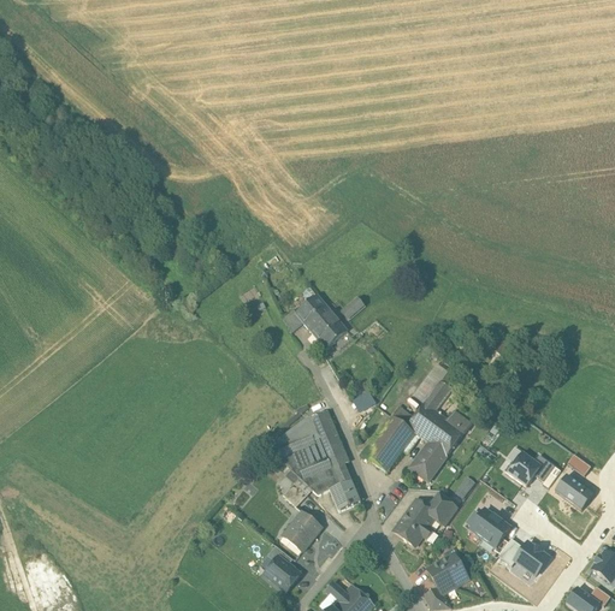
[(295,312),(295,313),(302,322),(325,349),(347,330),(317,295),(295,312)]
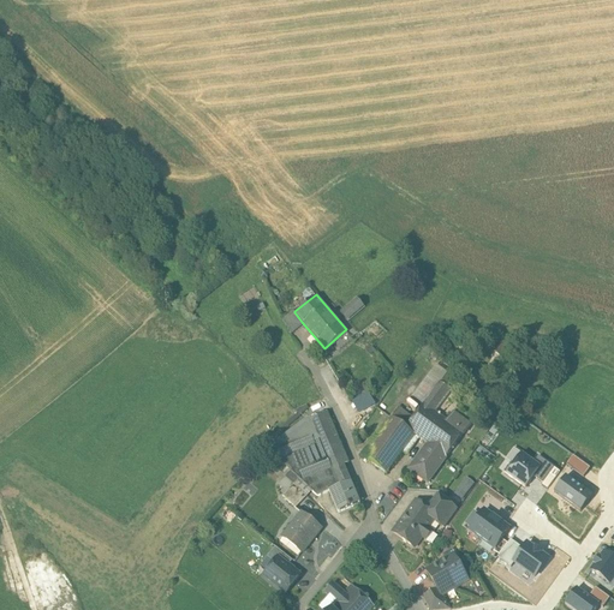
[(340,311),(345,317),(359,304),(355,299),(340,311)]
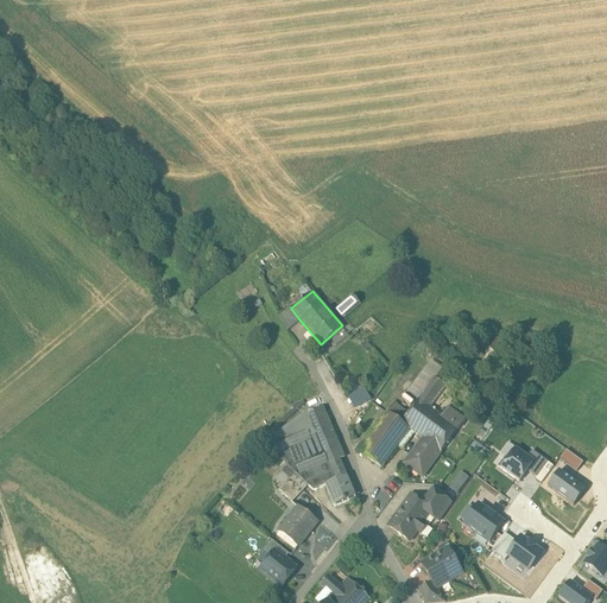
[(290,306),(280,315),(288,328),(298,318),(291,309),(291,308),(290,306)]
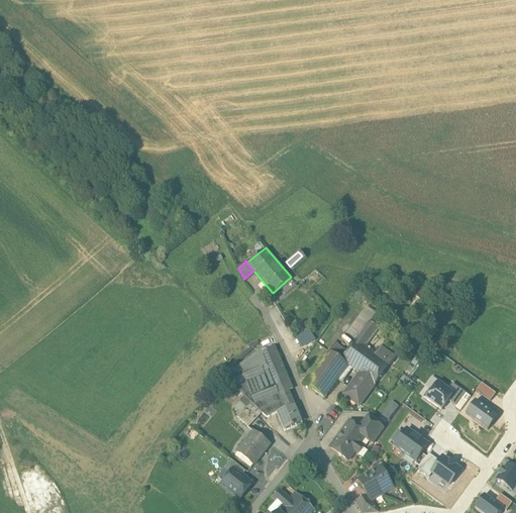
[(369,319),(355,336),(364,342),(377,324),(369,319)]
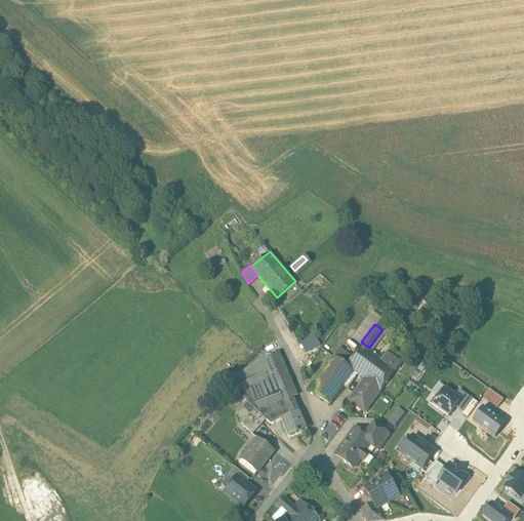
[(299,336),(305,348),(319,342),(314,330),(299,336)]
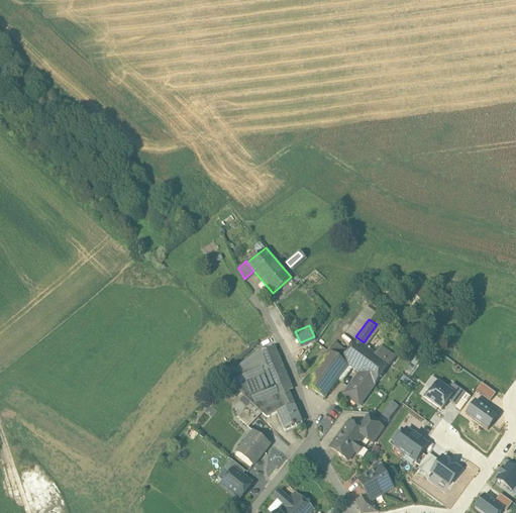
[(355,336),(340,356),(347,363),(358,370),(360,372),(376,351),(364,342),(355,336)]
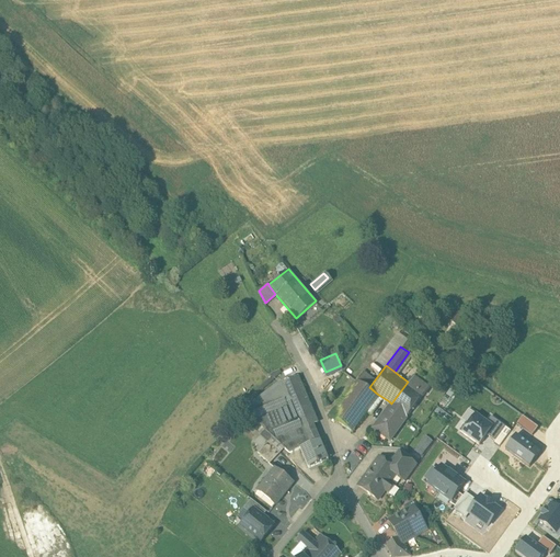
[(298,372),(280,379),(281,379),(293,410),(310,402),(298,372)]
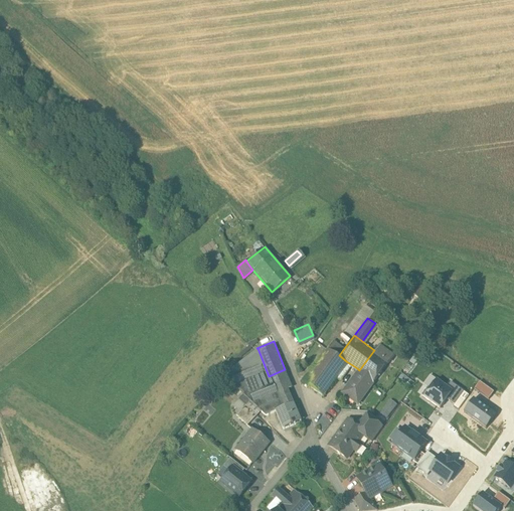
[(327,346),(303,378),(322,393),(346,361),(339,355),(327,346)]
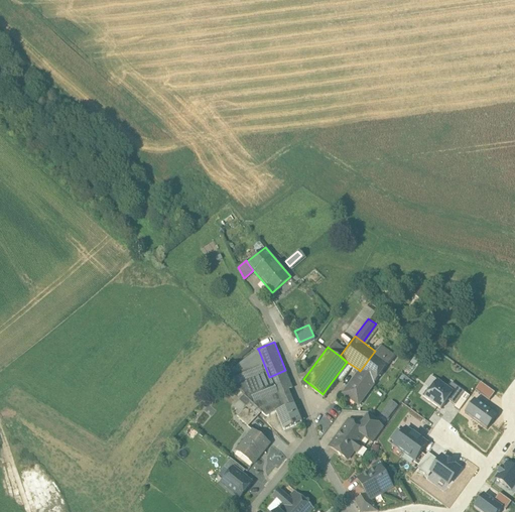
[(269,377),(258,349),(228,370),(234,382),(242,390),(261,408),(266,412),(276,408),(293,401),(287,387),(291,385),(285,370),(269,377)]
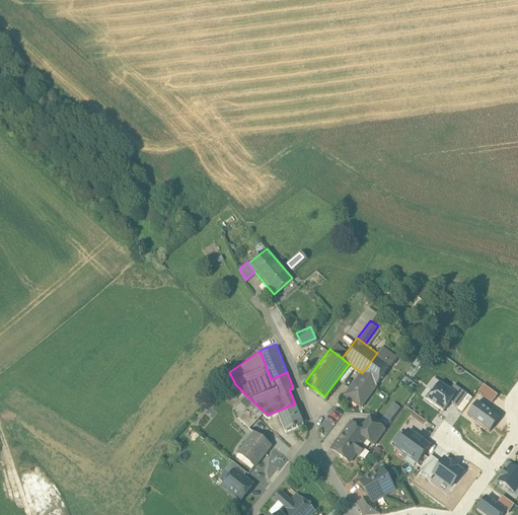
[(360,371),(344,392),(360,405),(390,363),(377,353),(362,373),(360,371)]
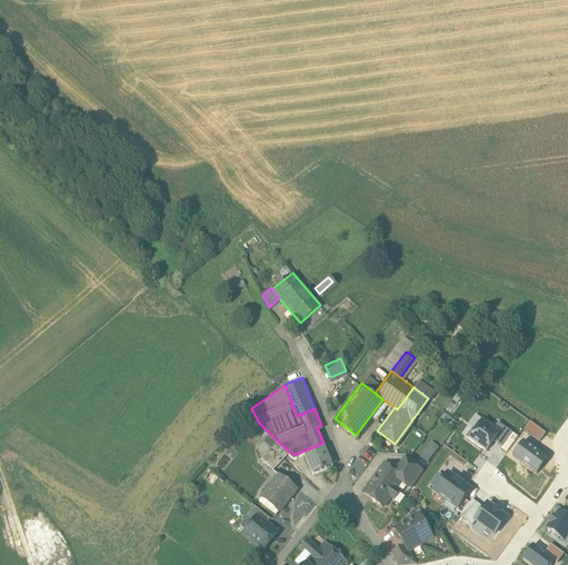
[(462,405),(458,402),(461,395),(452,389),(441,408),(456,417),(462,405)]
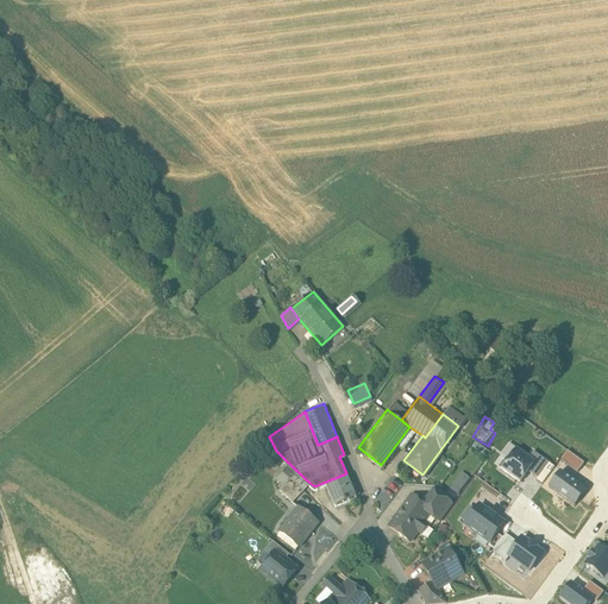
[(506,454),(499,464),(520,479),(527,469),(537,474),(536,477),(540,480),(553,464),(532,448),(528,454),(515,445),(507,457),(506,454)]
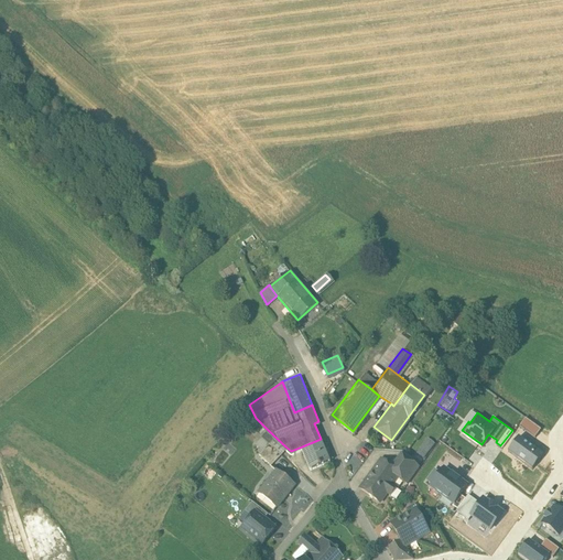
[(285,447),(264,427),(259,431),(268,440),(280,452),(285,447)]
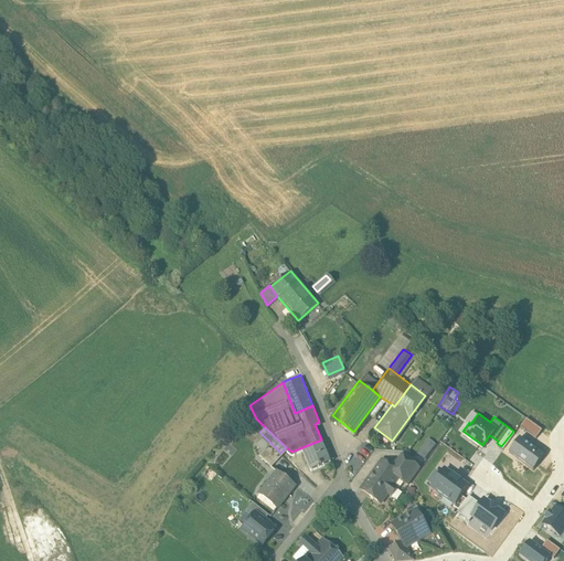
[(427,433),(416,448),(424,454),(435,440),(427,433)]
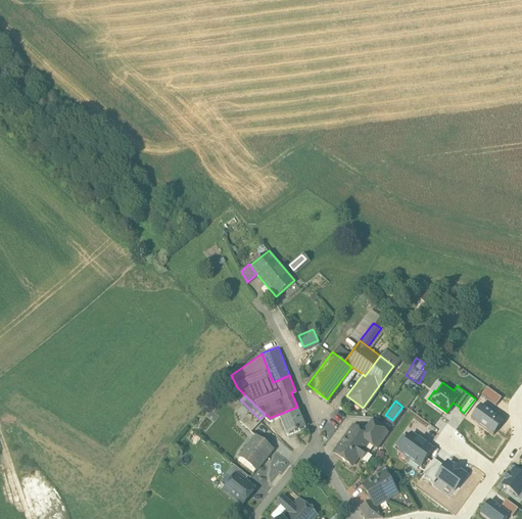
[(480,402),(470,415),(493,432),(504,419),(480,402)]
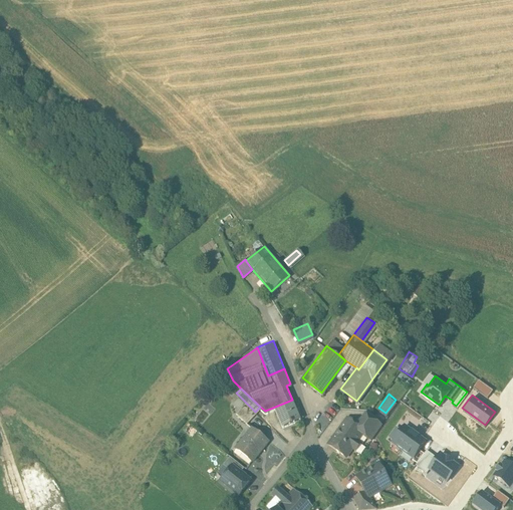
[(292,400),(275,407),(282,425),(300,417),(292,400)]
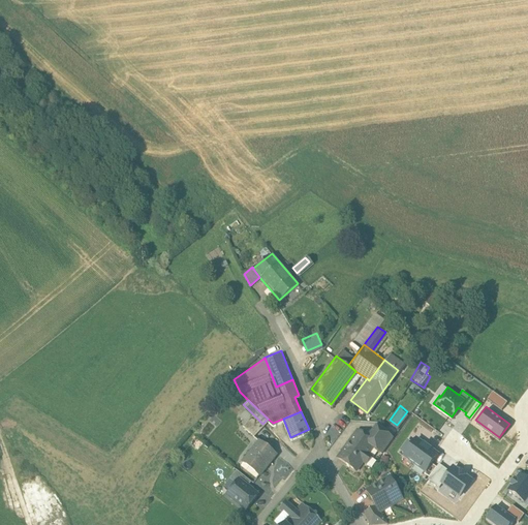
[(251,412),(242,423),(253,433),(262,424),(251,412)]
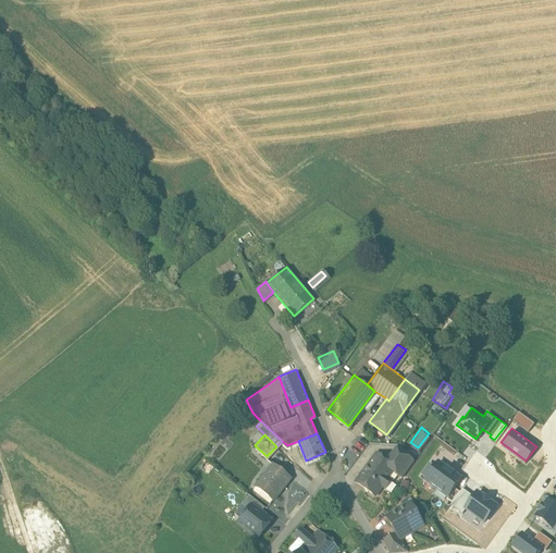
[(387,458),(375,450),(355,478),(374,492),(382,482),(385,484),(390,488),(395,481),(390,478),(386,476),(392,467),(402,475),(412,458),(396,446),(387,458)]
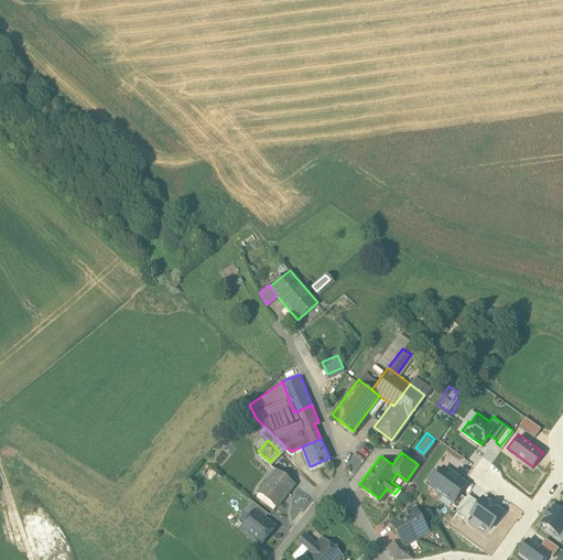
[(441,492),(455,473),(443,465),(430,484),(441,492)]
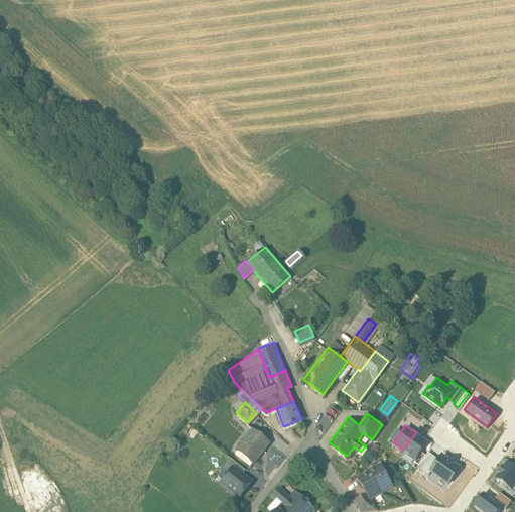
[(252,426),(236,446),(253,460),(269,439),(252,426)]
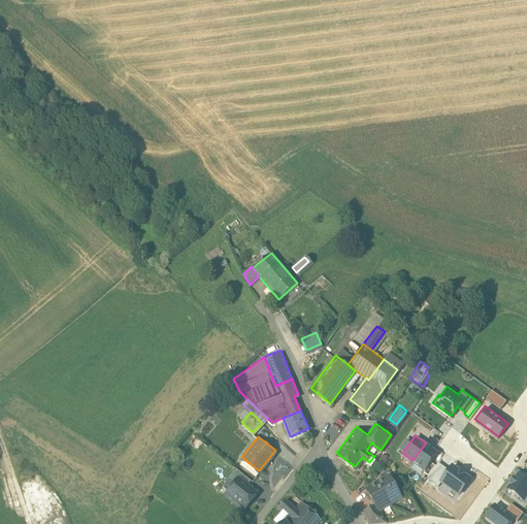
[(428,473),(435,463),(430,460),(437,451),(426,443),(413,460),(424,468),(423,470),(428,473)]
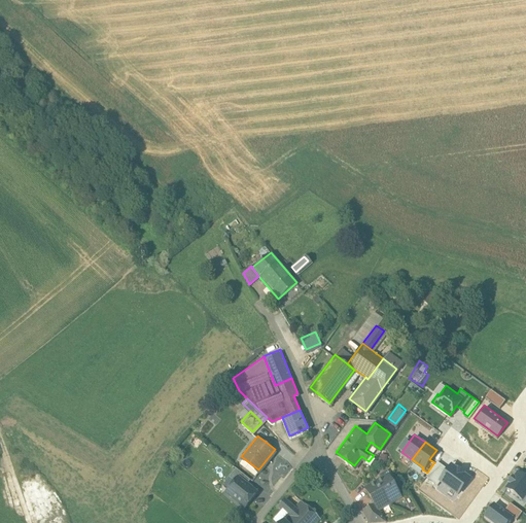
[(427,473),(425,475),(437,483),(441,478),(458,491),(468,476),(462,472),(463,469),(458,465),(456,467),(450,463),(447,467),(436,459),(434,462),(427,473)]
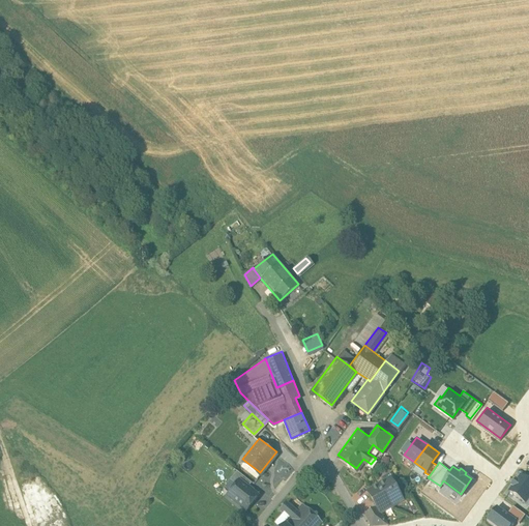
[(512,484),(509,488),(524,499),(528,492),(528,476),(528,478),(520,473),(517,477),(516,476),(511,483),(512,484)]
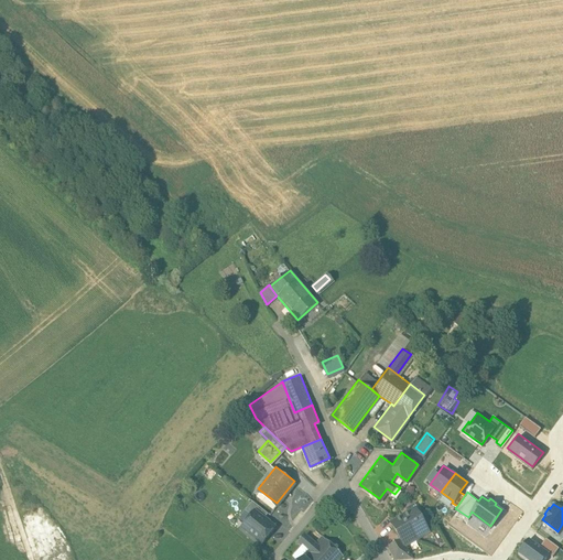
[(273,525),(253,508),(241,524),(261,540),(273,525)]
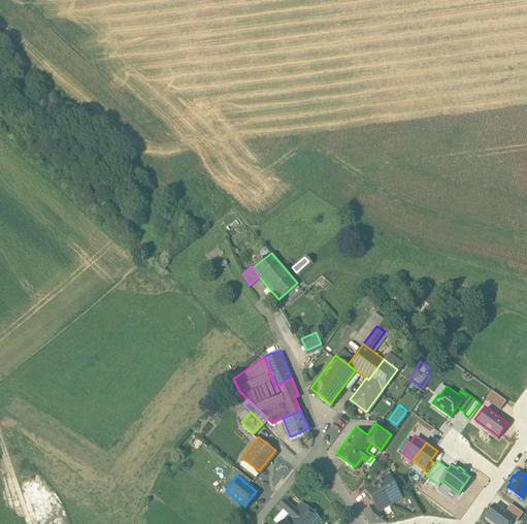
[(391,479),(385,482),(382,476),(375,480),(375,481),(376,480),(389,501),(400,494),(391,479)]
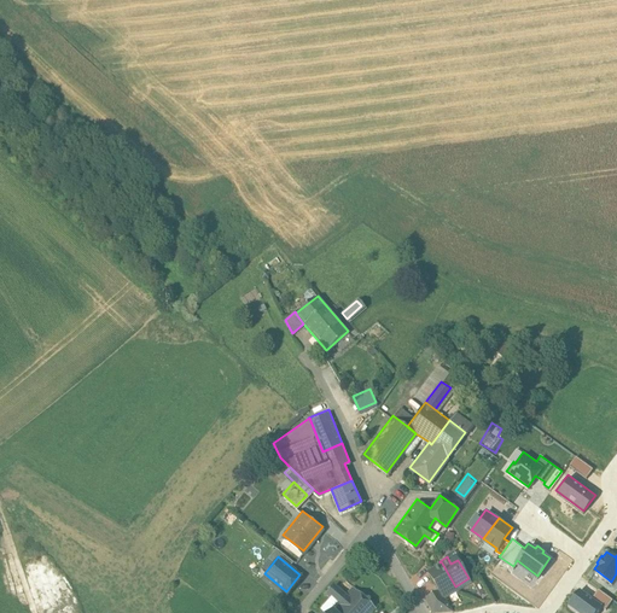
[(440,562),(428,570),(438,587),(442,594),(443,594),(455,587),(441,561),(440,562)]
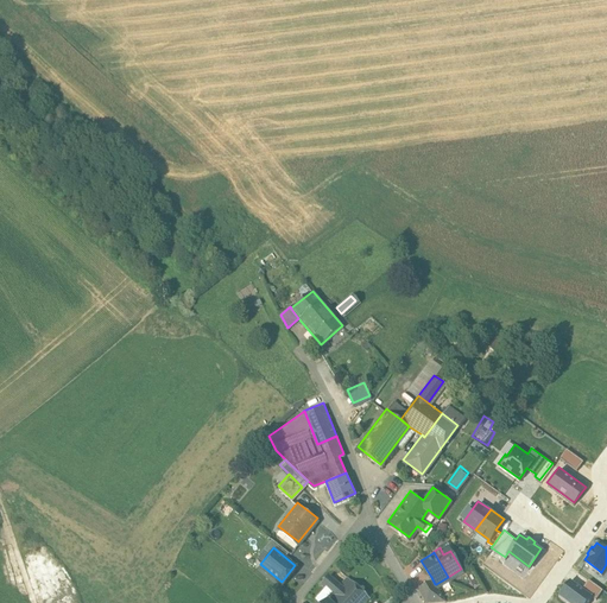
[(346,575),(340,582),(328,572),(320,581),(324,585),(330,590),(333,592),(328,597),(334,602),(361,602),(370,595),(346,575)]
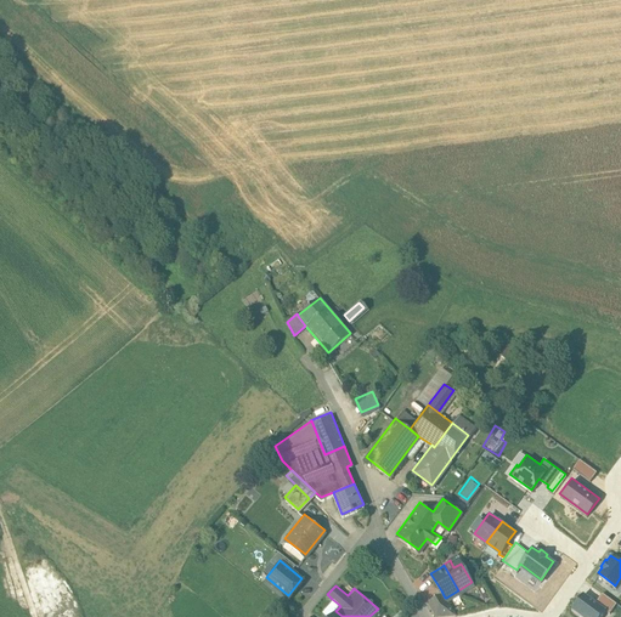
[(441,590),(427,599),(435,613),(455,612),(446,598),(445,598),(441,590)]
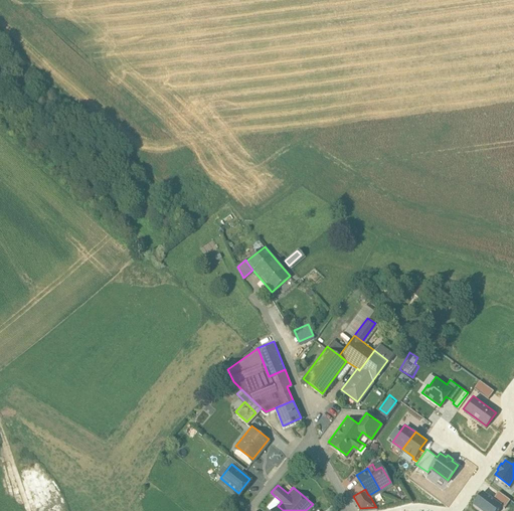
[(482,489),(473,503),(484,510),(495,510),(501,503),(504,505),(509,497),(497,489),(492,496),(482,489)]
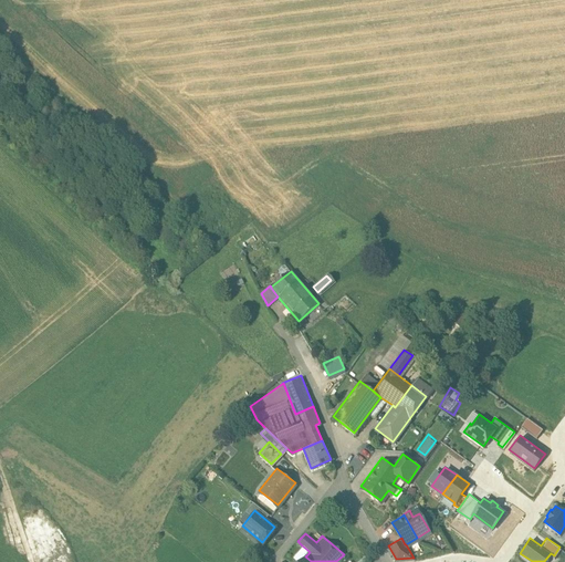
[(302,545),(293,554),(299,560),(307,550),(302,545)]
